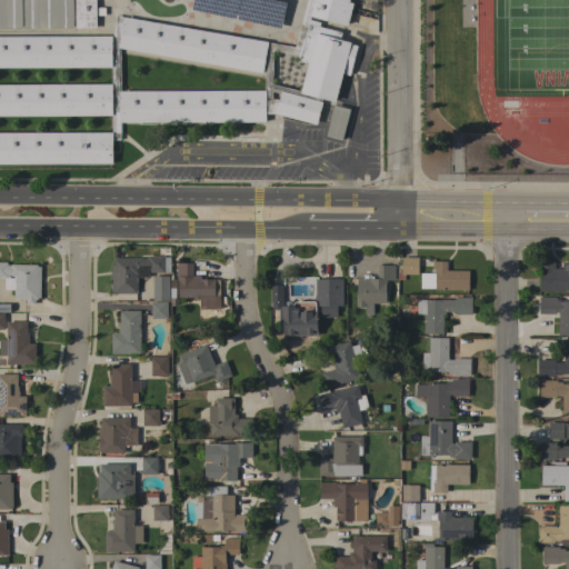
[(0,28),(0,0),(21,0),(21,28),(0,28)]
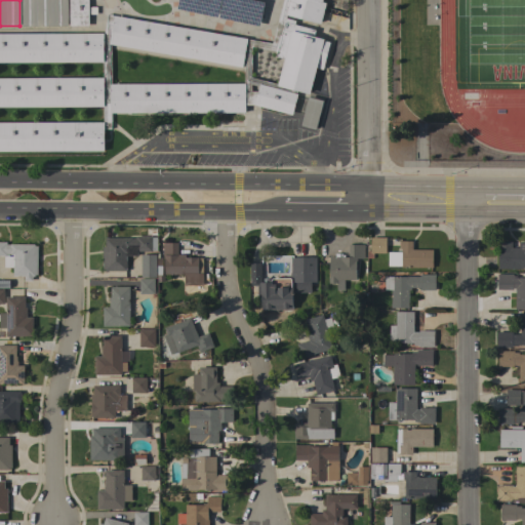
[(0,151),(0,122),(103,122),(103,107),(0,107),(0,78),(103,78),(103,62),(0,62),(0,33),(104,33),(107,14),(247,38),(247,39),(272,43),(282,0),(322,0),(322,2),(326,3),(320,24),(286,14),(285,18),(295,21),(294,24),(315,30),(313,36),(323,39),(323,40),(329,42),(322,69),(316,68),(309,94),(296,91),(296,93),(297,94),(292,115),(253,105),(245,105),(245,112),(111,114),(111,129),(104,129),(104,151),(0,151)]
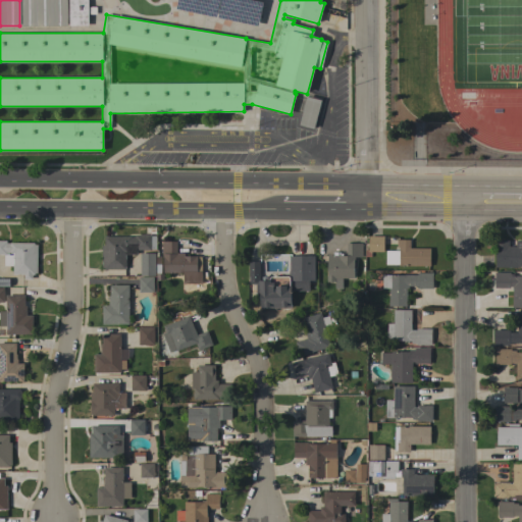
[(21,25),(21,0),(66,0),(66,25),(21,25)]
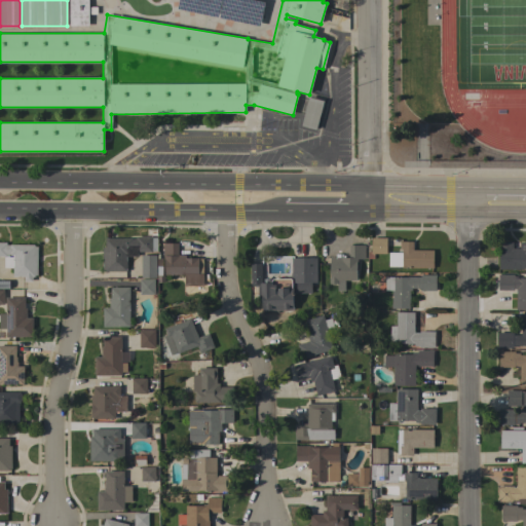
[(69,0),(88,0),(88,26),(69,26),(69,0)]
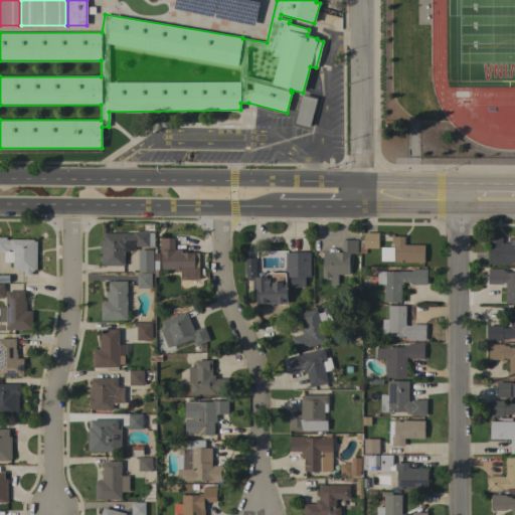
[(220,1),(194,0),(172,0),(173,14),(220,15),(220,1)]
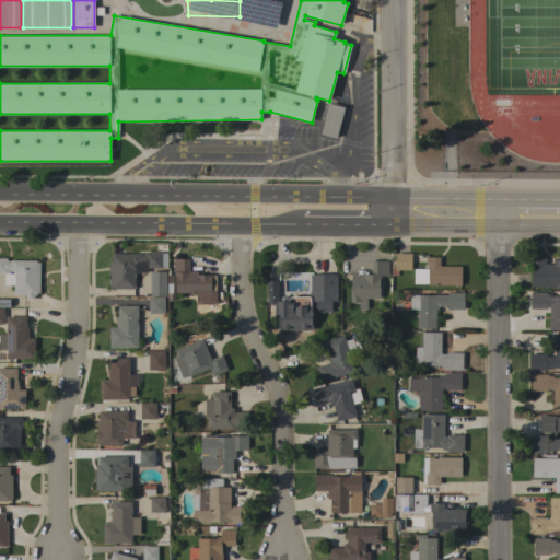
[(328,103),(343,107),(336,138),(321,133),(328,103)]
